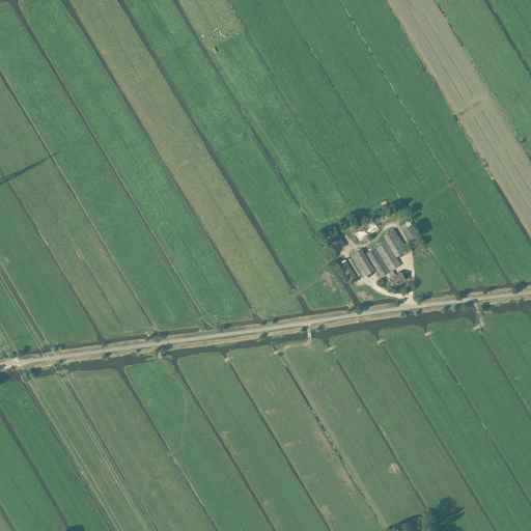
[(403,230),(412,244),(419,240),(411,226),(403,230)]
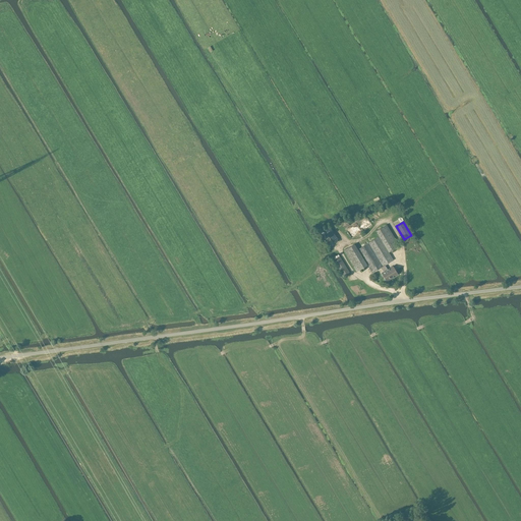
[(379,236),(368,243),(383,267),(385,265),(393,259),(389,252),(399,245),(387,225),(375,231),(379,236)]
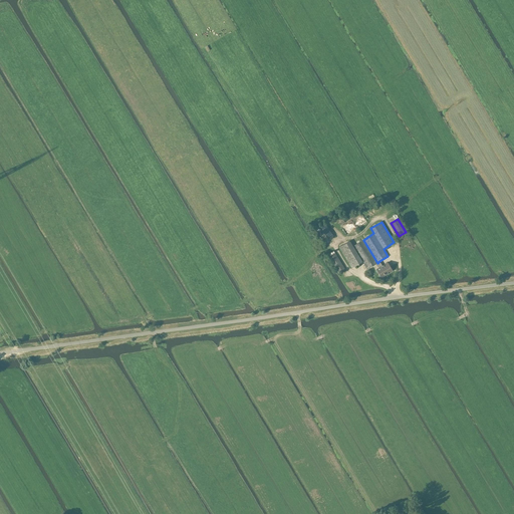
[(375,264),(377,263),(363,240),(352,246),(349,241),(339,247),(351,268),(362,261),(367,269),(375,264)]
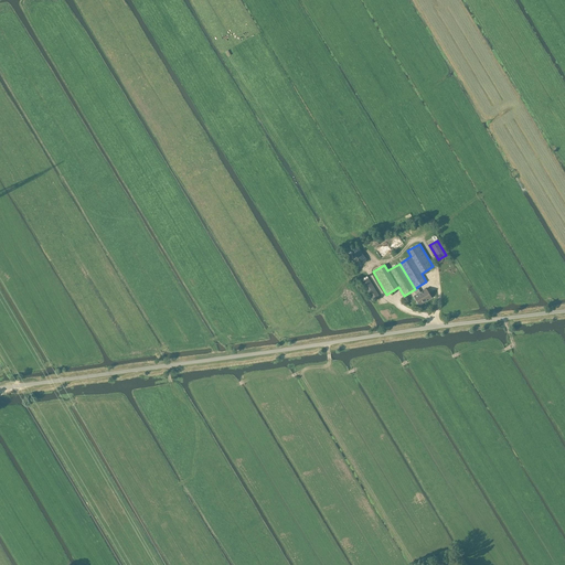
[(363,278),(360,280),(372,300),(379,296),(368,277),(364,279),(363,278)]
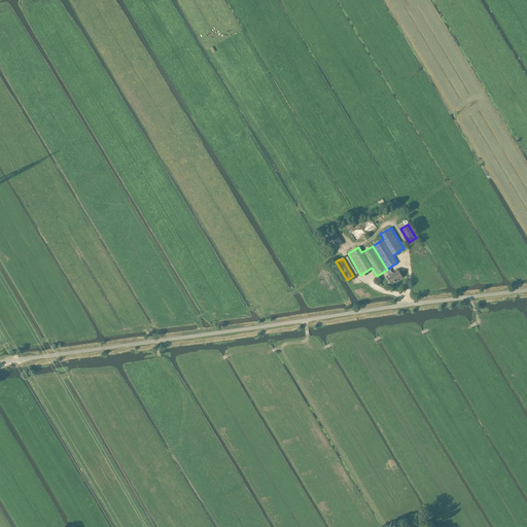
[(389,268),(387,270),(394,282),(402,278),(397,270),(392,273),(389,268)]
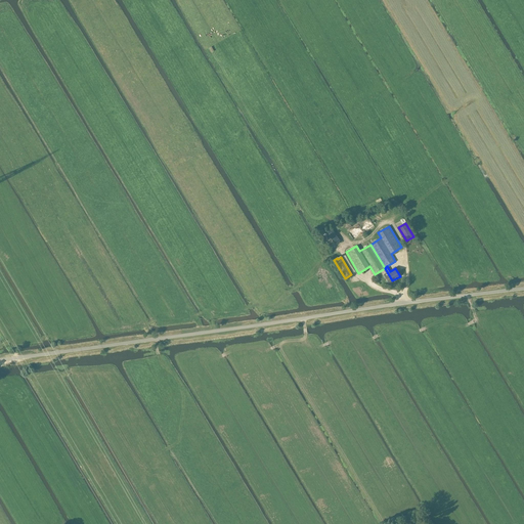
[(385,268),(383,269),(386,273),(384,274),(389,282),(392,280),(385,268)]
